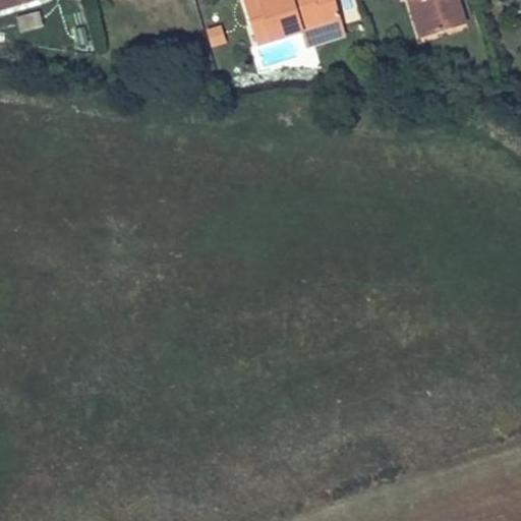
[(0,0),(0,10),(35,0),(0,0)]
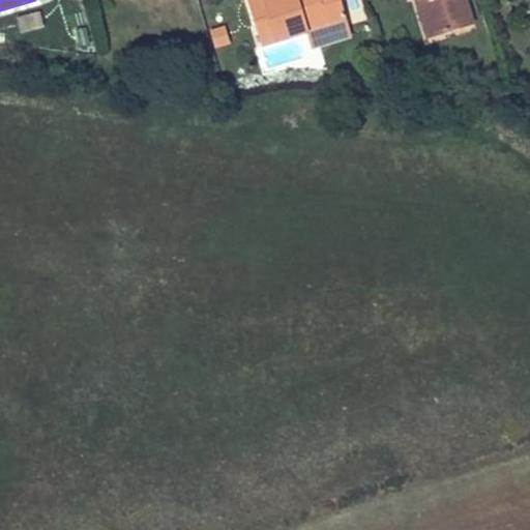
[(246,0),(261,47),(306,33),(307,37),(348,26),(340,0),(246,0)]
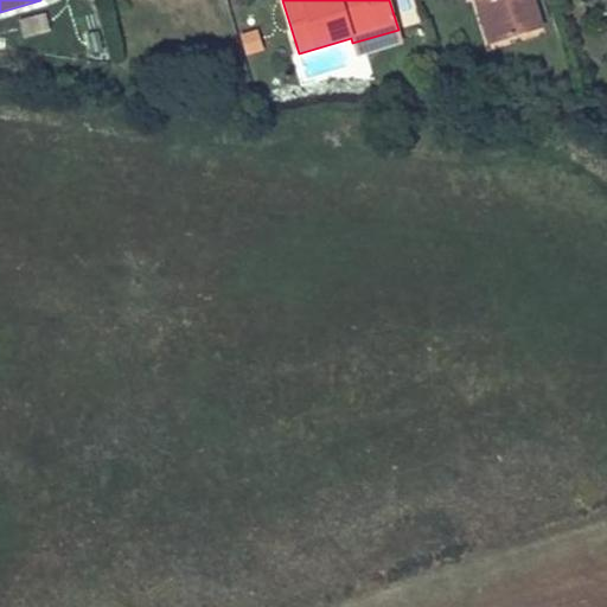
[(487,0),(477,0),(491,44),(500,40),(487,0)]
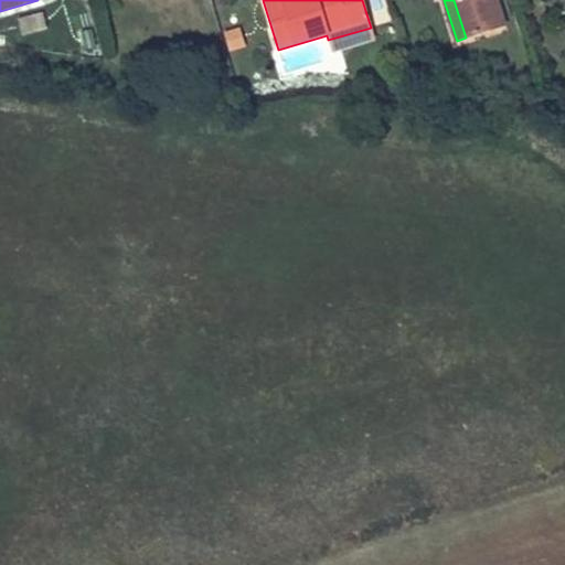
[(454,0),(466,38),(503,27),(494,0),(454,0)]
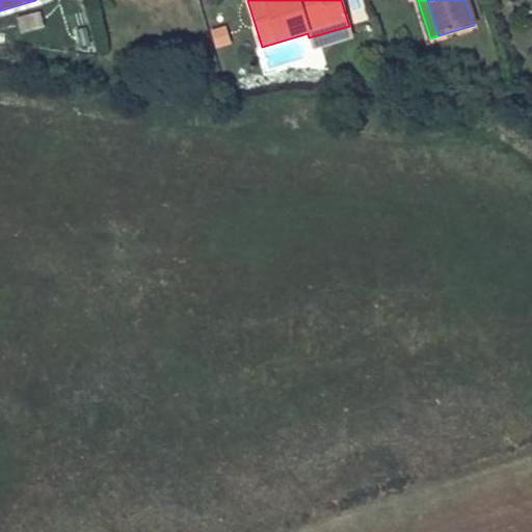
[(27,17),(8,21),(11,35),(30,31),(27,17)]
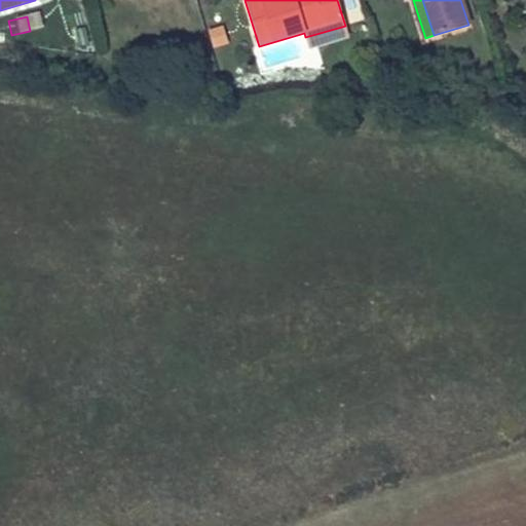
[(239,44),(234,26),(217,31),(222,49),(239,44)]
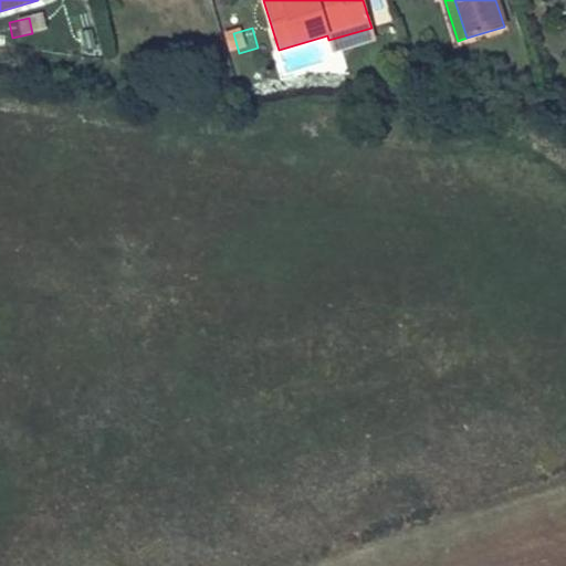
[(371,28),(328,40),(332,51),(375,38),(371,28)]
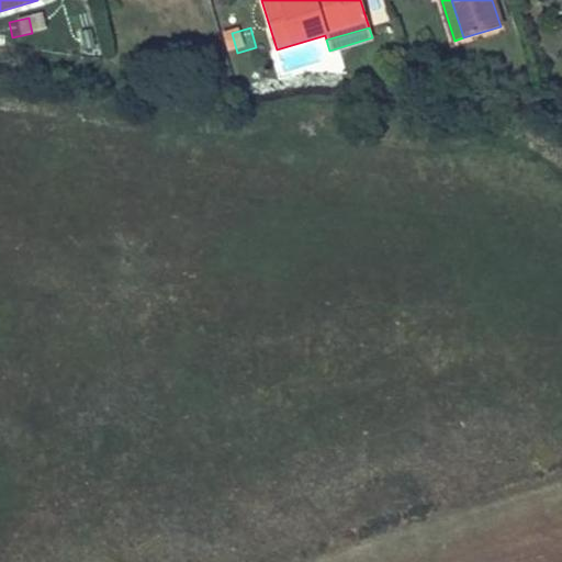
All buildings are outlined.
